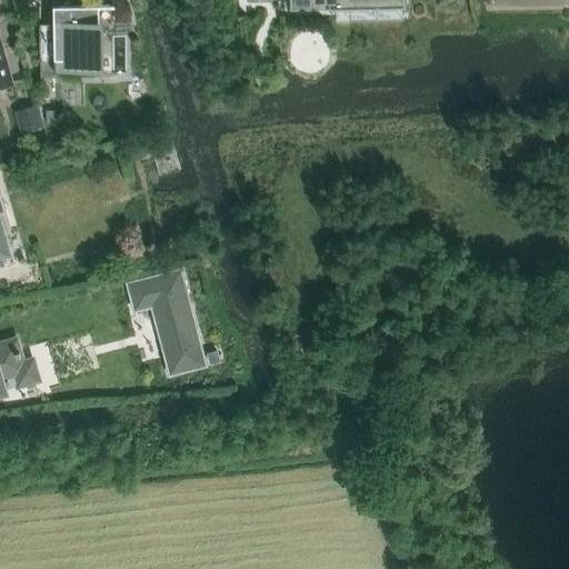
[(60,70),(98,69),(97,6),(112,6),(112,32),(113,32),(113,5),(60,6),(59,0),(52,0),(52,6),(52,12),(53,12),(53,6),(59,6),(59,23),(40,23),(40,7),(39,7),(40,79),(42,79),(41,60),(53,60),(53,71),(56,71),(56,60),(60,60),(60,70)]
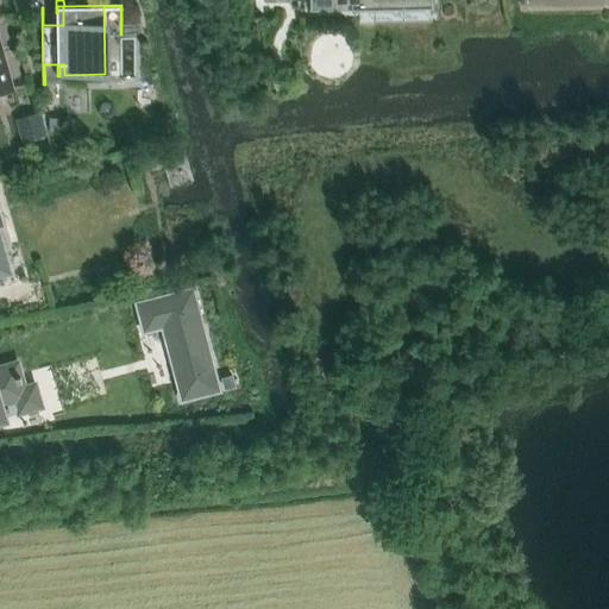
[(309,0),(309,10),(358,10),(358,5),(429,4),(429,8),(432,8),(431,0),(309,0)]
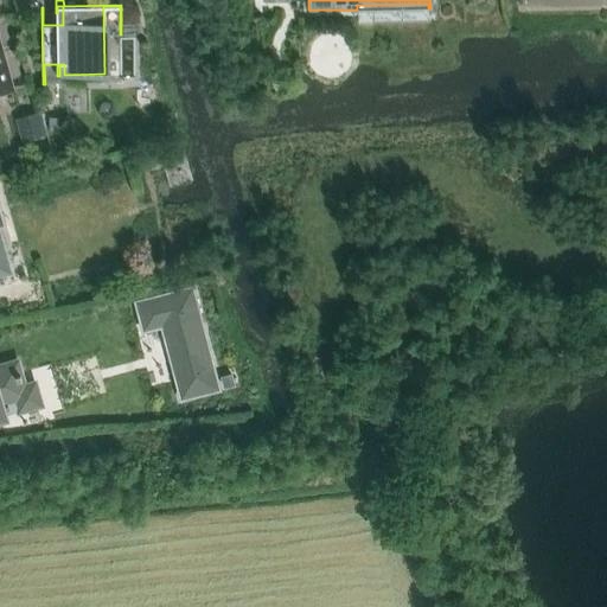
[(0,93),(12,90),(0,46),(0,93)]
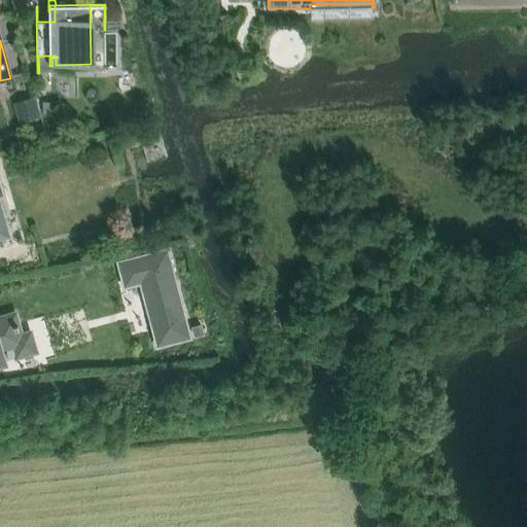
[(40,116),(36,98),(14,103),(19,121),(40,116)]
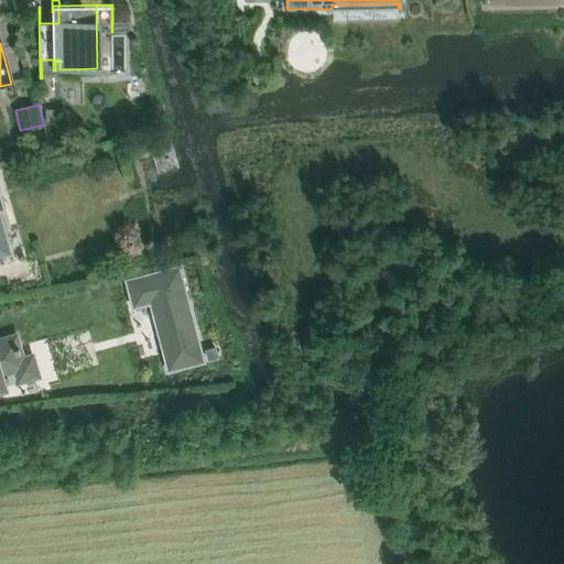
[(46,109),(45,122),(55,122),(55,109),(46,109)]
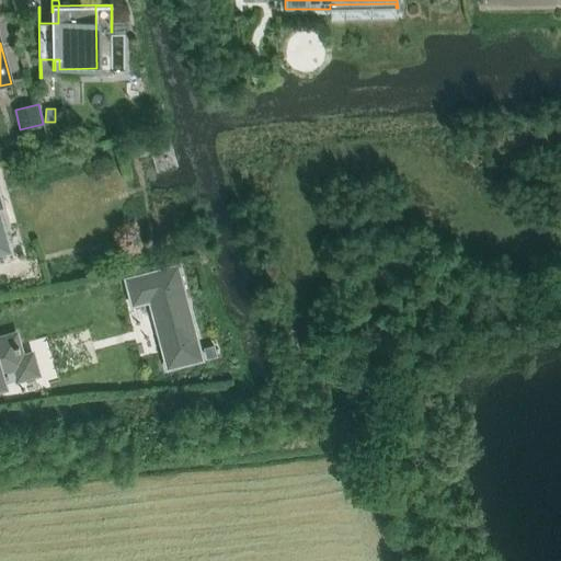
[(203,359),(178,264),(126,278),(133,304),(149,300),(167,368),(203,359)]
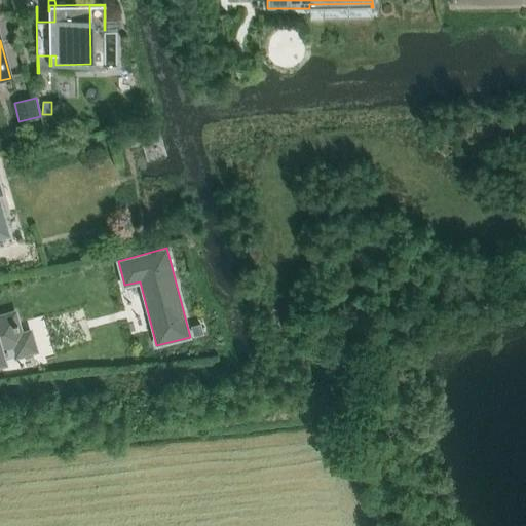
[(0,366),(1,366),(0,363),(0,362),(4,361),(1,350),(13,346),(16,355),(35,350),(30,332),(21,335),(14,313),(0,317),(0,366)]
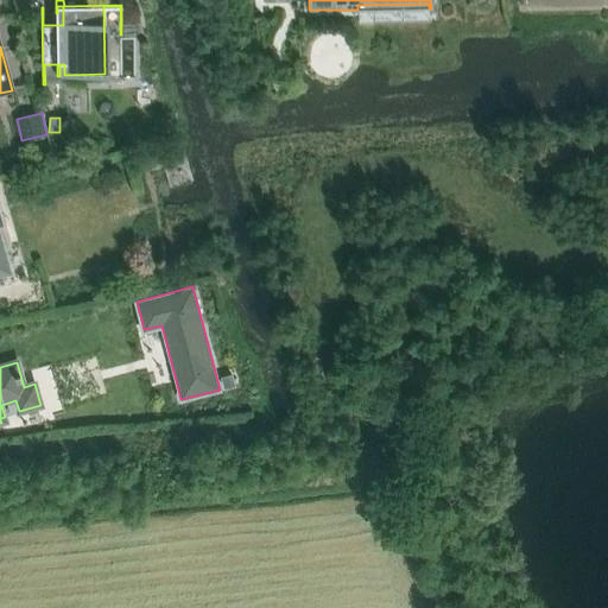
[(235,385),(232,374),(221,378),(223,388),(235,385)]
